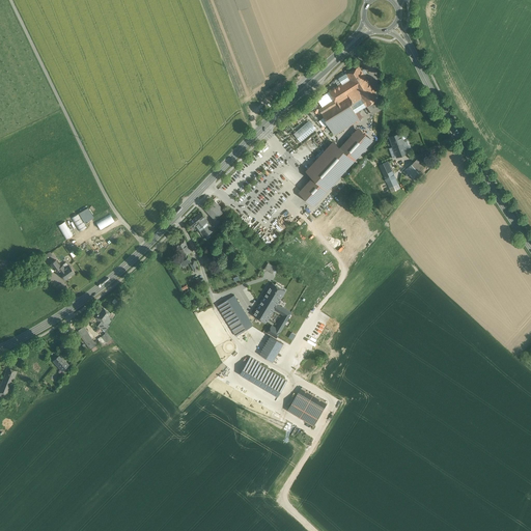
[(361,70),(359,66),(346,74),(350,80),(356,88),(368,80),(364,74),(361,70)]
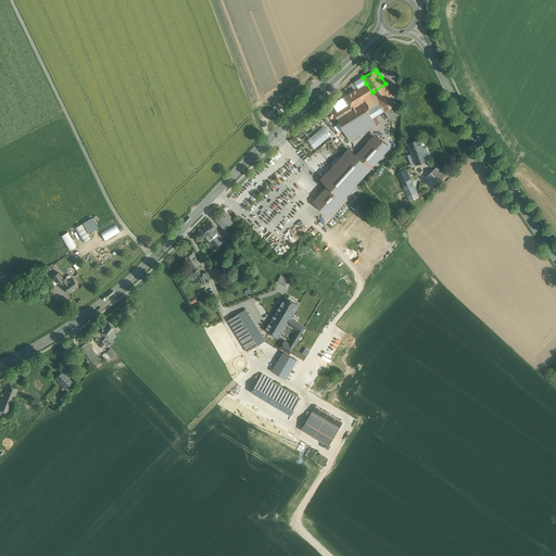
[(363,77),(355,81),(357,86),(358,88),(366,84),(363,77)]
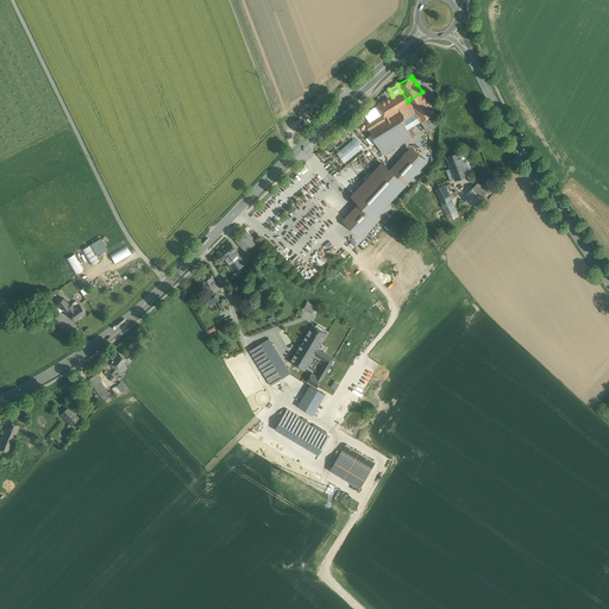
[(401,92),(393,96),(406,118),(415,112),(408,101),(401,92)]
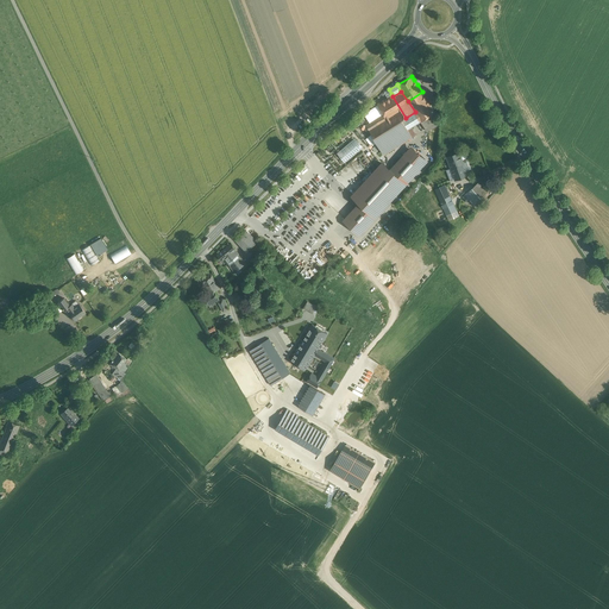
[(421,121),(435,113),(422,92),(408,101),(415,112),(420,120),(421,123),(421,121)]
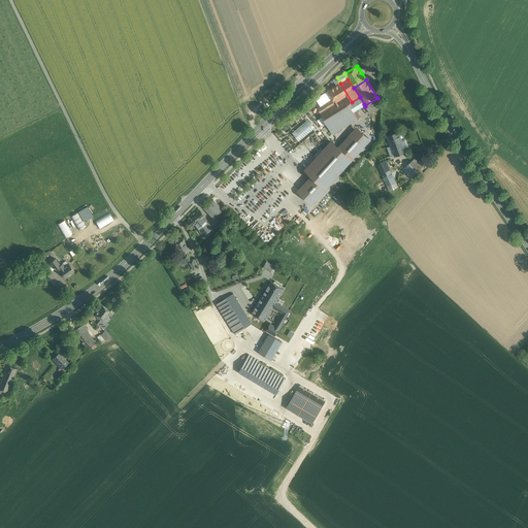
[(340,84),(328,91),(333,99),(328,102),(321,106),(318,108),(322,116),(324,120),(349,104),(352,102),(340,84)]
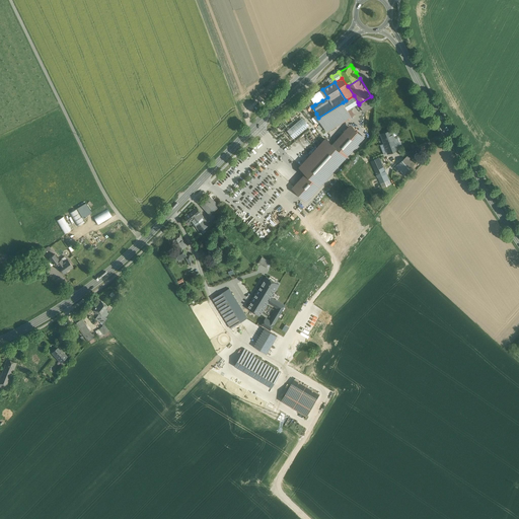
[(310,96),(315,104),(322,100),(317,91),(310,96)]
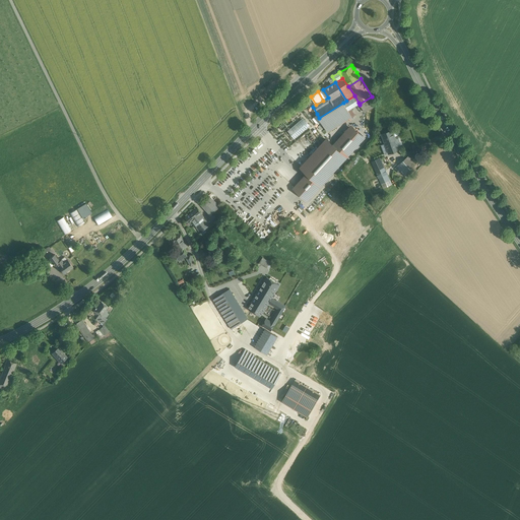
[(343,103),(348,110),(359,103),(354,95),(346,101),(343,103)]
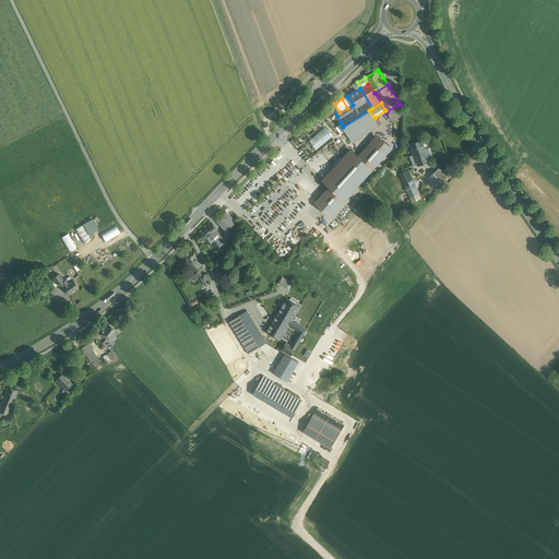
[(400,104),(387,111),(392,120),(404,114),(400,104)]
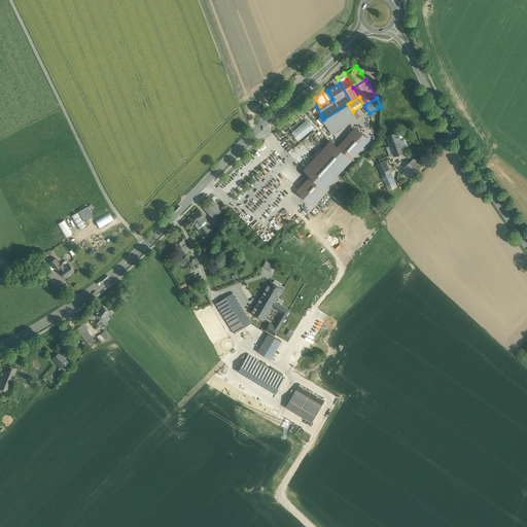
[(348,104),(323,119),(332,134),(357,118),(353,111),(348,104)]
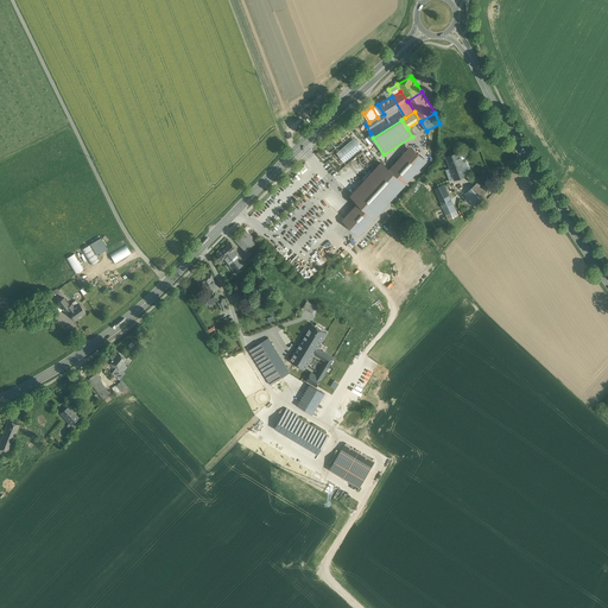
[(342,132),(339,134),(342,139),(348,135),(347,134),(349,132),(347,130),(343,133),(342,132)]
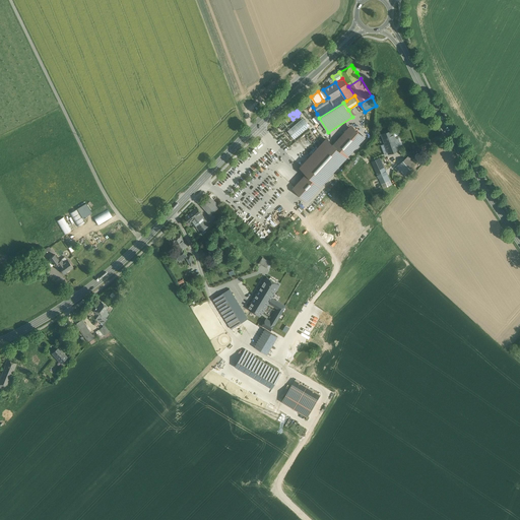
[(294,122),(299,129),(309,122),(304,115),(294,122)]
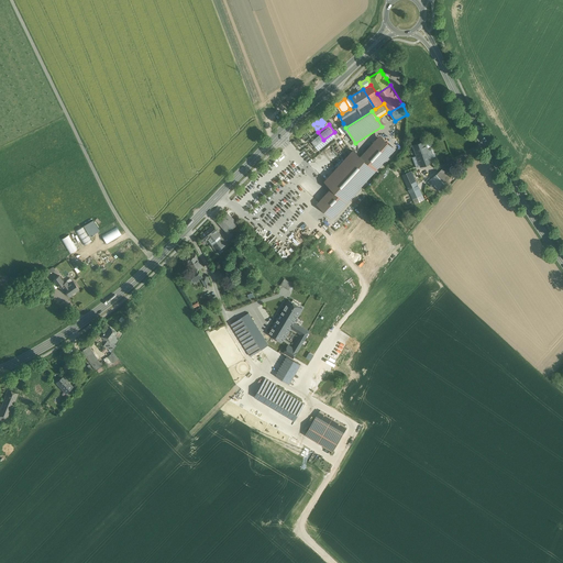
[(379,139),(362,157),(354,151),(327,180),(333,187),(320,202),(333,214),(393,151),(379,139)]
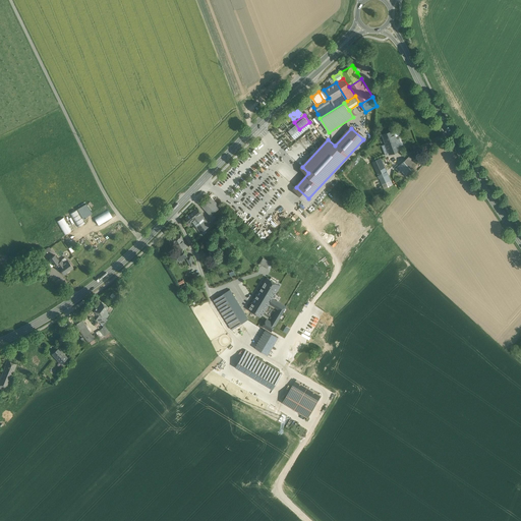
[(393,130),(382,134),(386,143),(397,139),(393,130)]
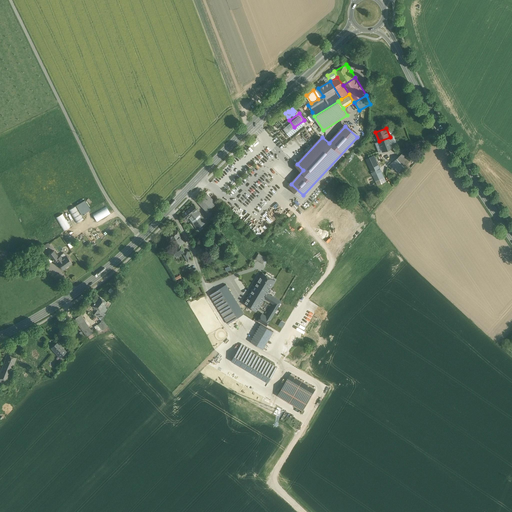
[(390,137),(379,141),(383,151),(393,147),(390,137)]
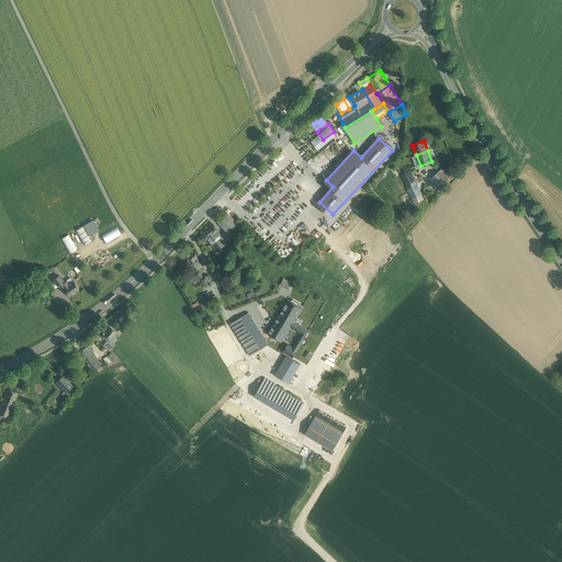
[(424,199),(411,170),(401,175),(414,203),(424,199)]
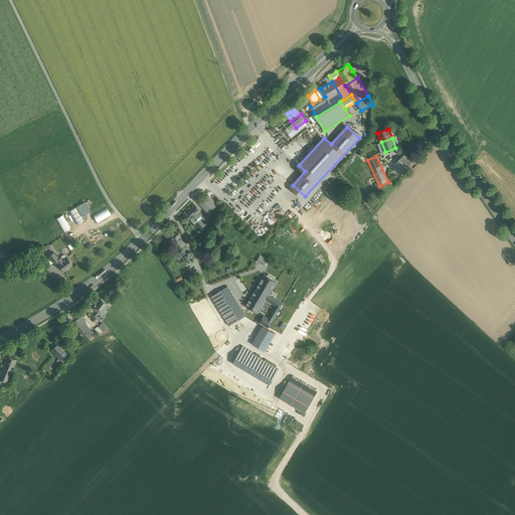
[(405,159),(402,156),(396,162),(403,170),(410,165),(405,159)]
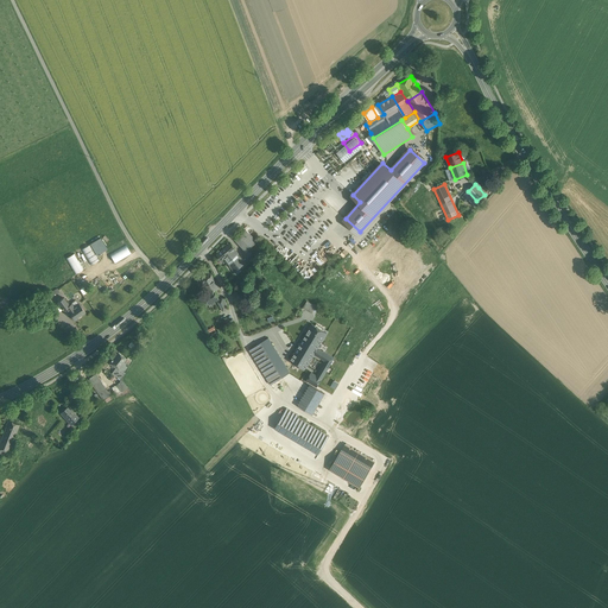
[(476,201),(468,191),(464,194),(468,198),(473,204),(476,201)]
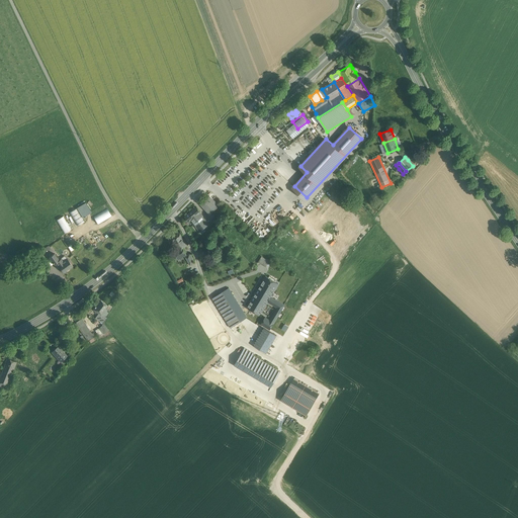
[(289,174),(286,176),(293,183),(296,181),(289,174)]
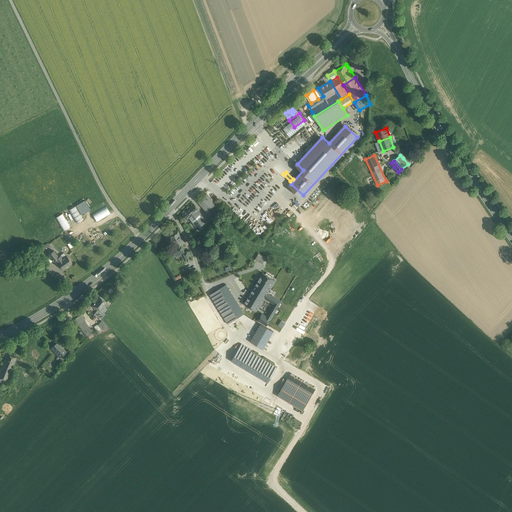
[(207,193),(198,203),(208,212),(217,203),(211,197),(207,193)]
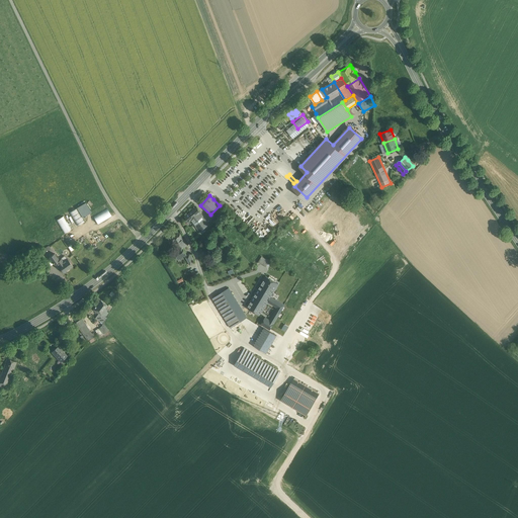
[(70,211),(77,226),(84,222),(82,218),(92,212),(87,202),(70,211)]
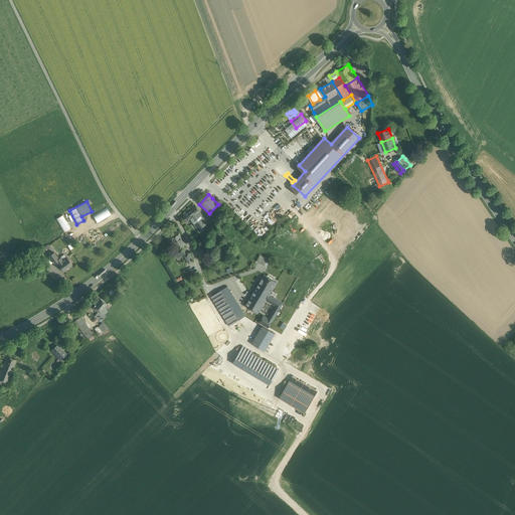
[(195,205),(184,215),(187,220),(189,219),(198,230),(208,222),(199,211),(199,210),(195,205)]
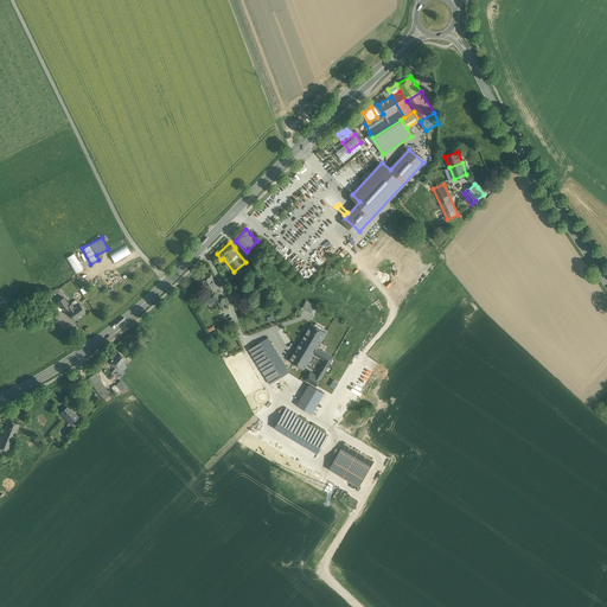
[(115,262),(132,253),(127,244),(110,254),(115,262)]
